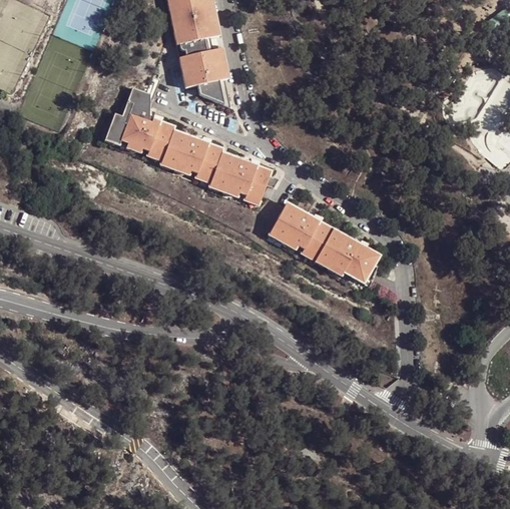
[(169,0),(172,14),(212,6),(210,0),(169,0)]
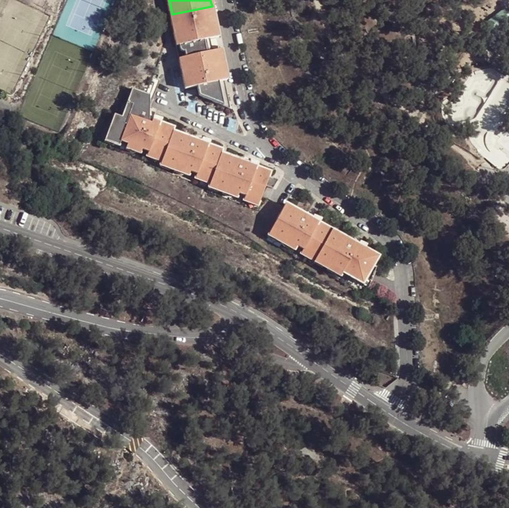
[(212,6),(172,14),(187,87),(199,84),(226,77),(212,6)]
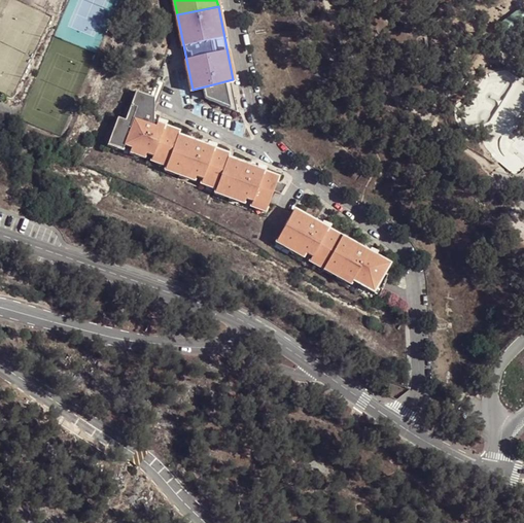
[(233,79),(205,86),(207,97),(239,110),(233,79)]
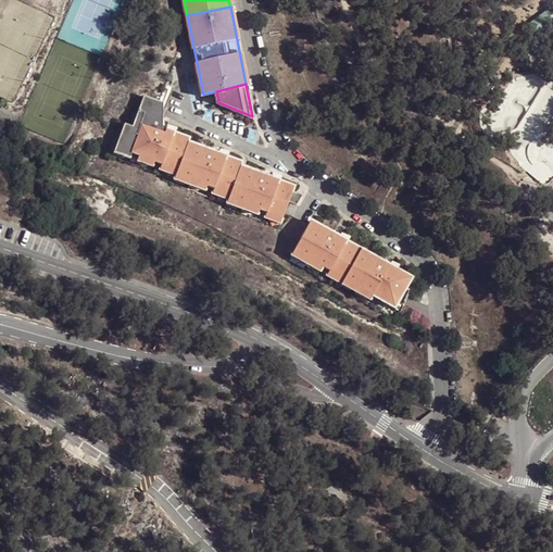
[(114,151),(175,176),(189,139),(191,135),(153,121),(162,98),(147,91),(135,123),(126,120),(114,151)]
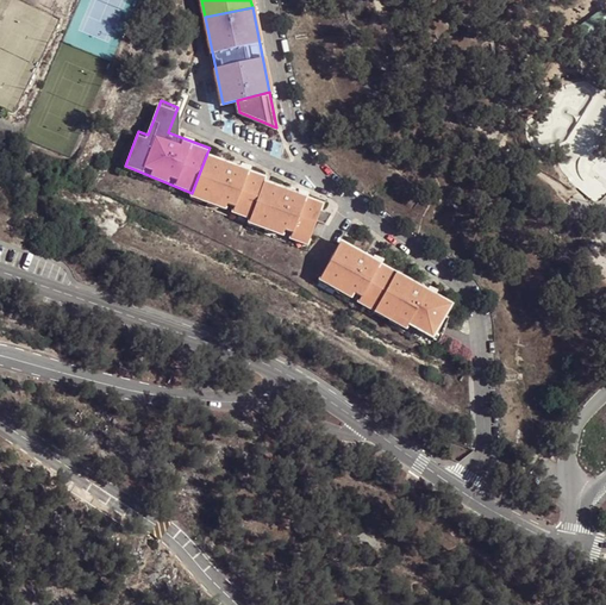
[(267,175),(207,153),(192,193),(191,197),(249,220),(264,180),(267,175)]
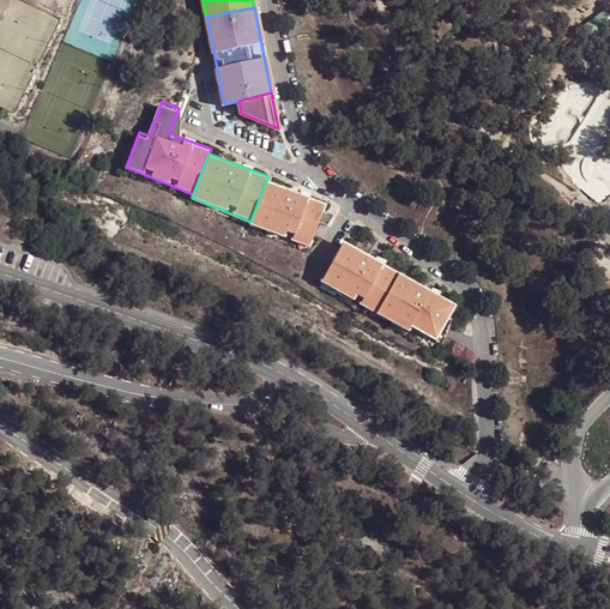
[(326,204),(266,181),(251,222),(249,225),(308,248),(314,234),(319,221),(324,209),(326,204)]
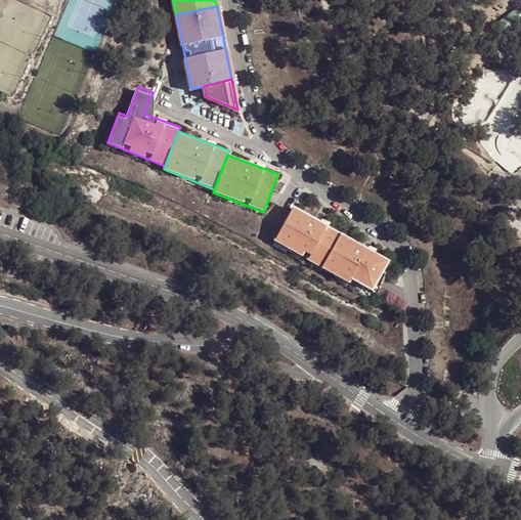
[(287,182),(276,178),(272,188),(280,191),(287,182)]
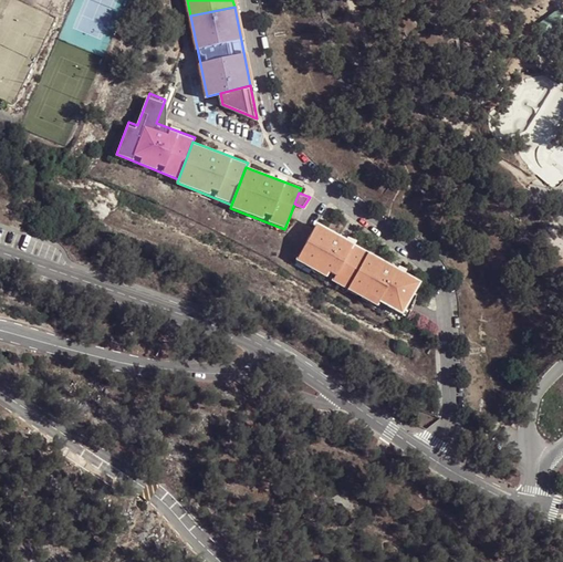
[(295,218),(290,216),(284,229),(288,231),(295,218)]
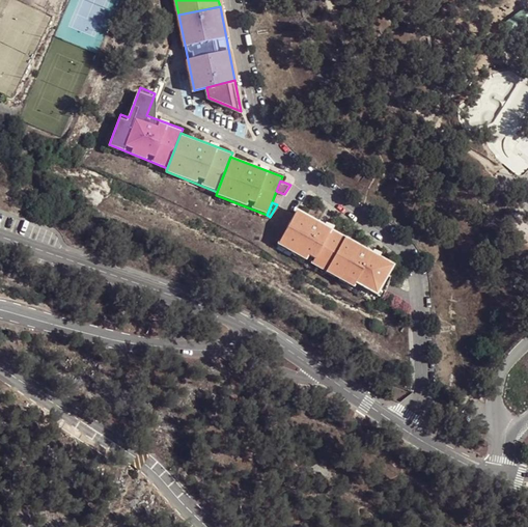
[(344,238),(297,210),(280,238),(276,246),(324,273),(344,238)]
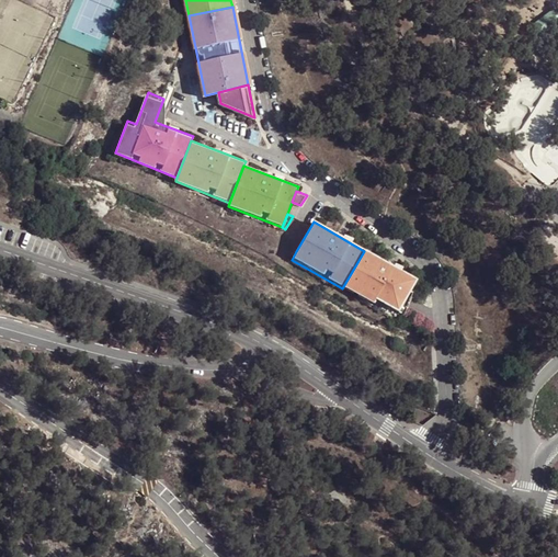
[(414,281),(364,251),(342,288),(391,319),(397,310),(399,305),(407,294),(412,284),(414,281)]
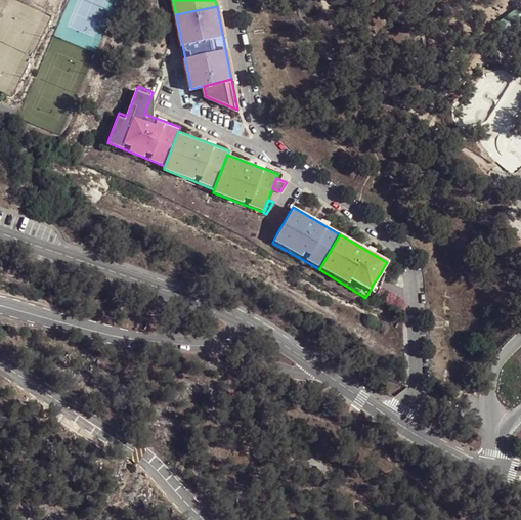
[(391,269),(385,265),(380,274),(386,278),(391,269)]
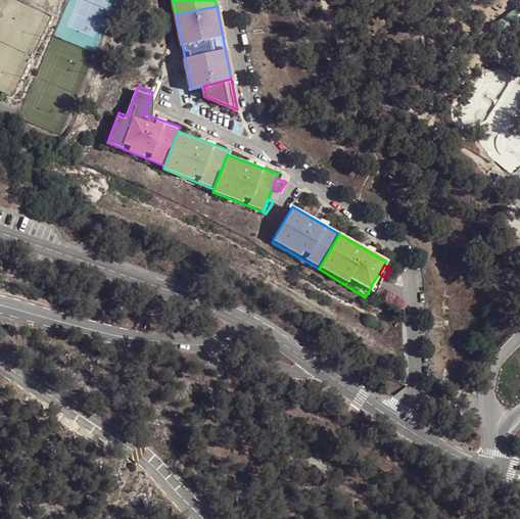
[(377,287),(372,284),(370,289),(365,297),(370,299),(377,287)]
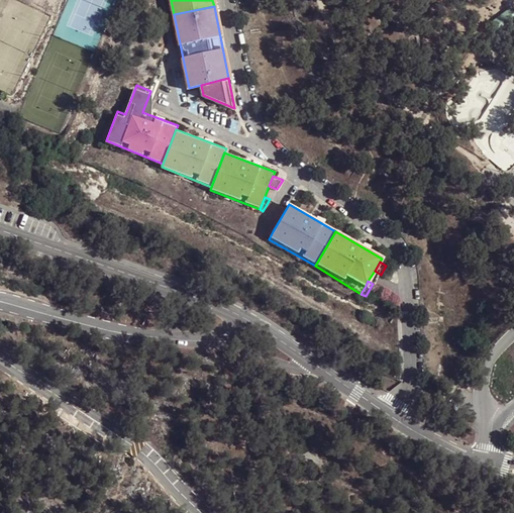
[(448,378),(442,382),(447,390),(453,386),(448,378)]
